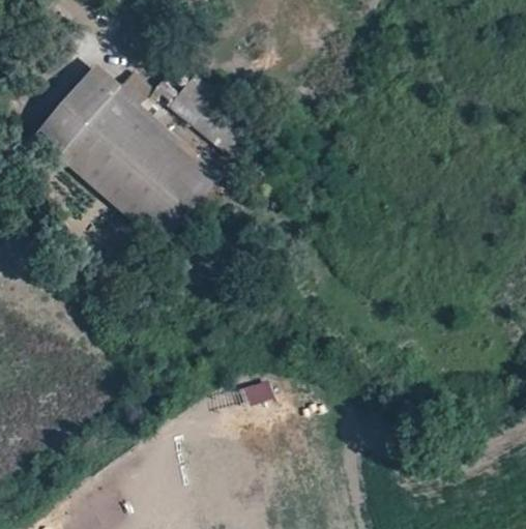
[(56,156),(112,92),(89,70),(32,136),(56,156)]
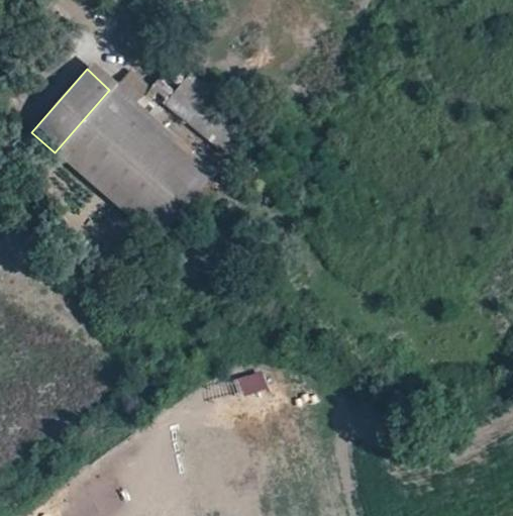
[(162,102),(222,153),(247,123),(186,73),(162,102)]
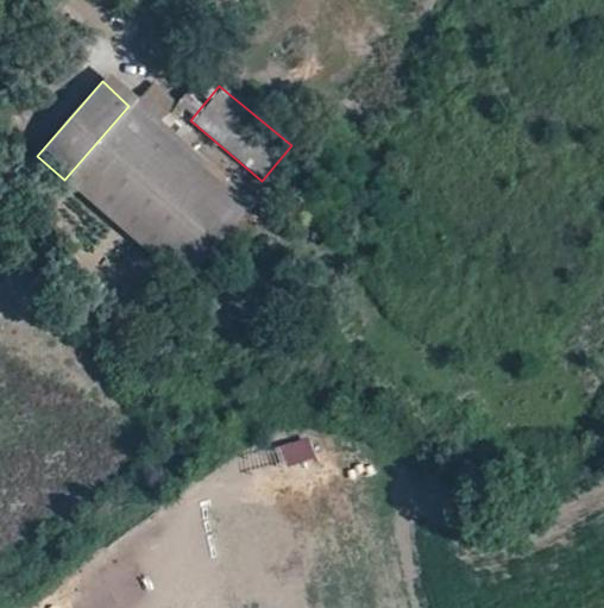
[(169,110),(186,123),(200,105),(183,91),(169,110)]
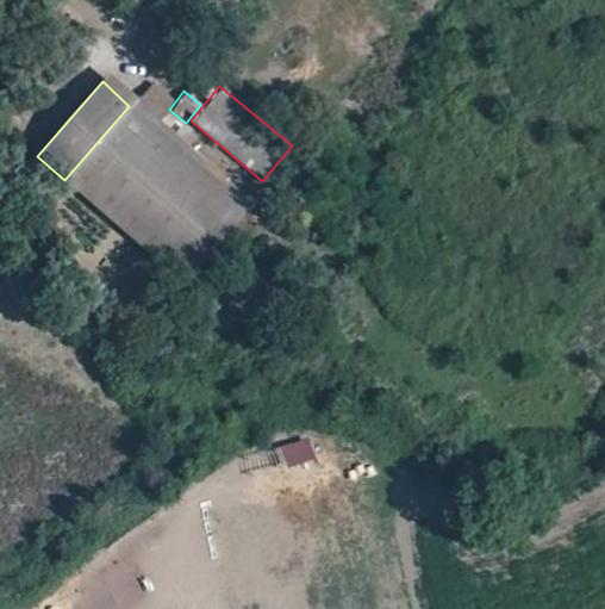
[(64,180),(184,283),(245,206),(129,106),(64,180)]
